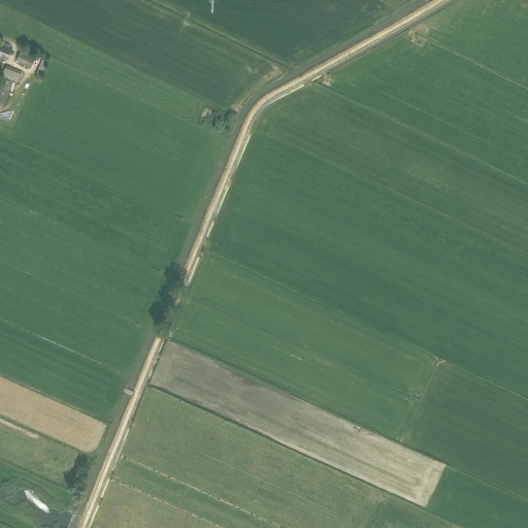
[(0,59),(1,56),(7,59),(11,48),(1,43),(0,44),(0,59)]
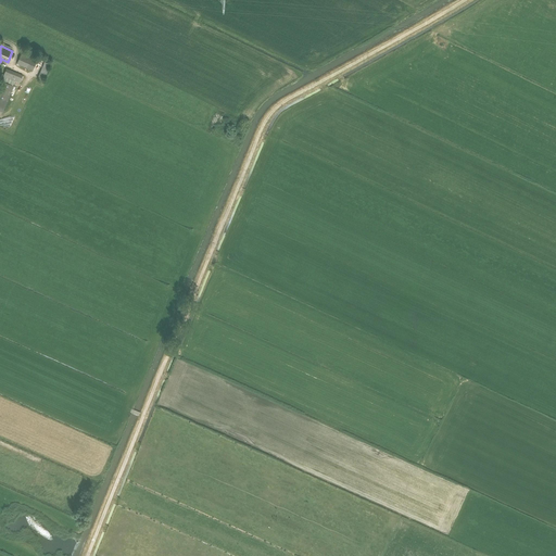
[(20,64),(33,71),(37,60),(21,52),(16,65),(19,66),(20,64)]
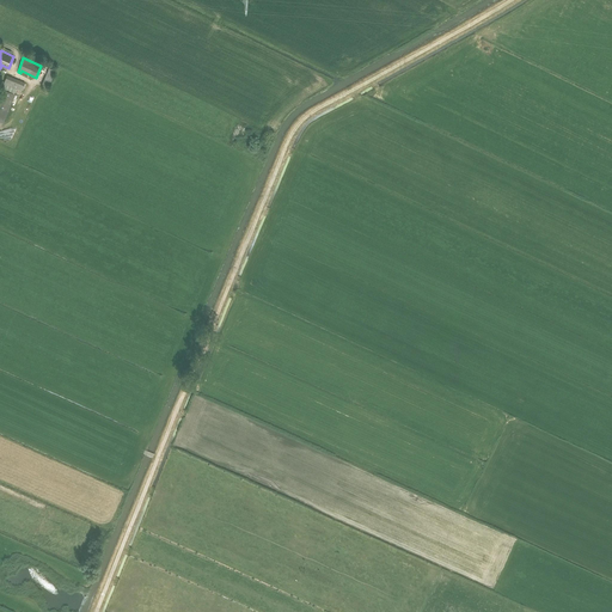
[(48,89),(55,69),(49,67),(41,86),(48,89)]
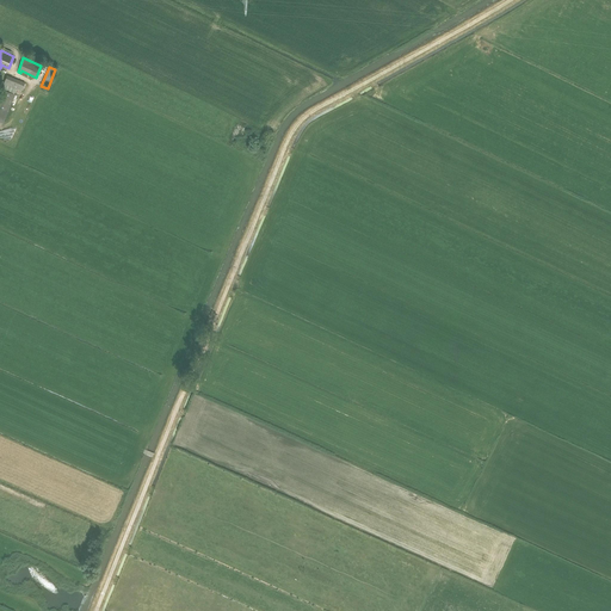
[(7,74),(5,80),(23,87),(25,82),(7,74)]
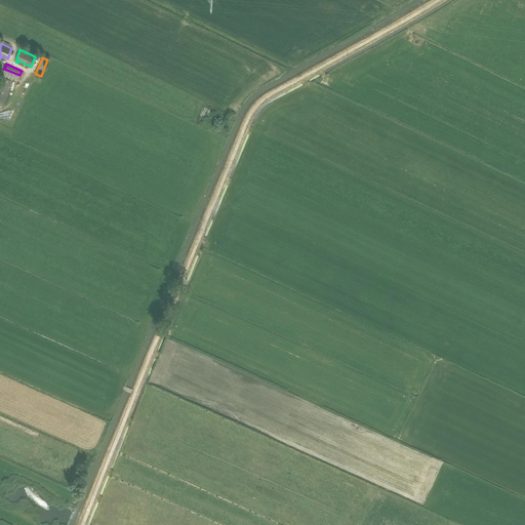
[(0,77),(0,104),(3,106),(13,80),(1,75),(0,77)]
